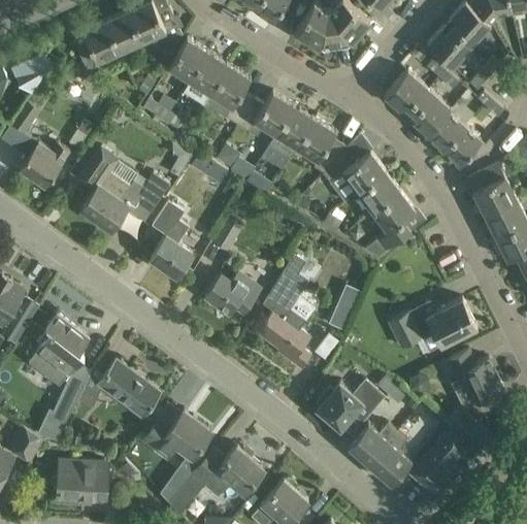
[(261,0),(236,0),(254,11),(261,0)]
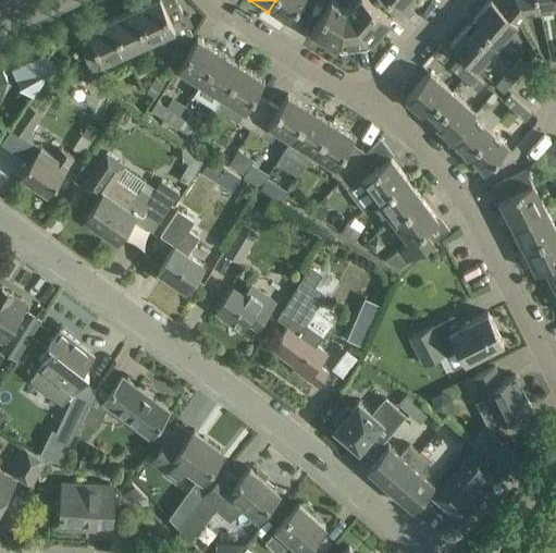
[(304,0),(275,0),(268,12),(287,25),(304,0)]
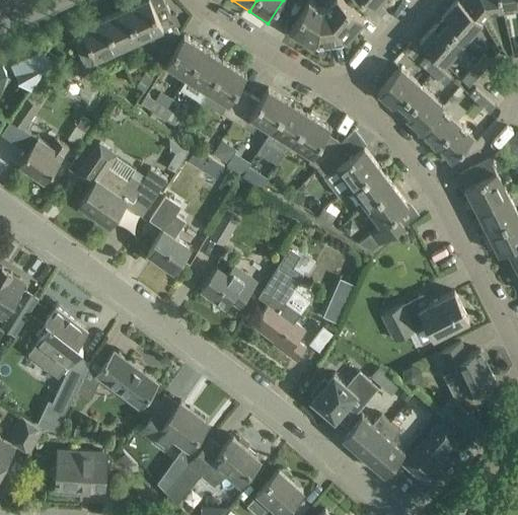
[(307,3),(288,33),(316,51),(322,51),(320,43),(335,41),(336,49),(341,48),(363,22),(337,0),(334,0),(325,10),(320,11),(307,3)]
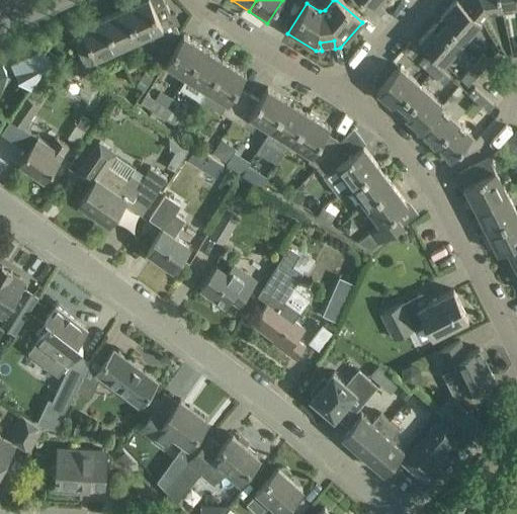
[(381,0),(357,0),(371,12),(381,0)]
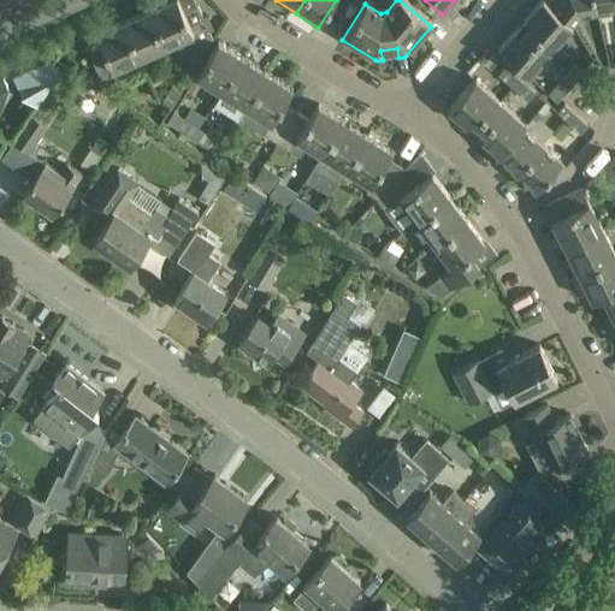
[(571,30),(572,28),(581,18),(592,16),(589,0),(551,0),(545,7),(571,30)]
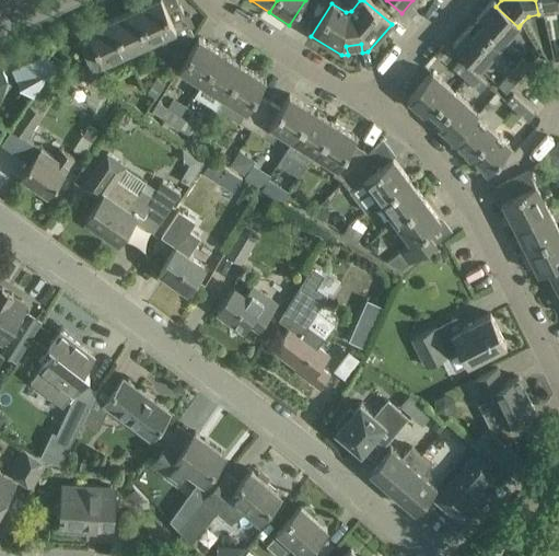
[(558,11),(558,0),(535,0),(538,14),(558,11)]
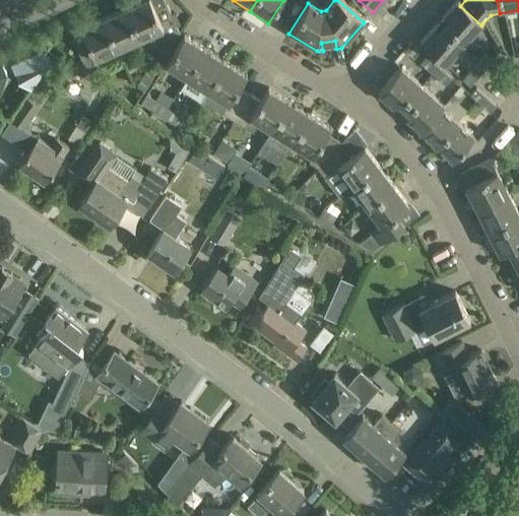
[(148,1),(126,11),(139,42),(163,31),(167,42),(178,37),(166,8),(154,13),(148,1)]
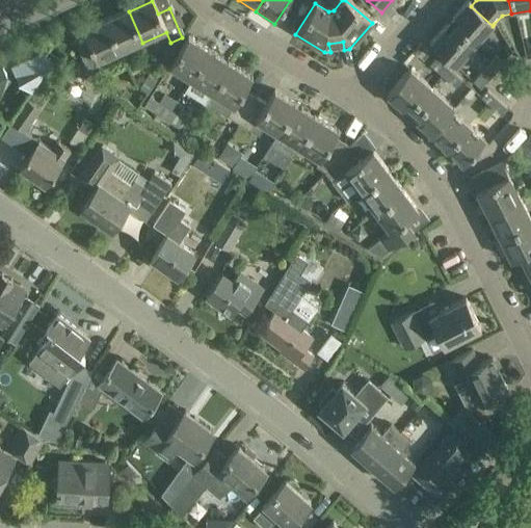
[(495,27),(493,26),(468,3),(448,25),(475,49),(495,27)]
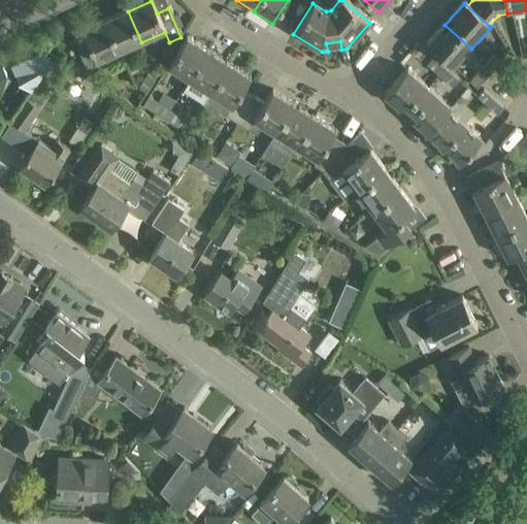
[(141,42),(128,11),(105,22),(120,53),(141,42)]
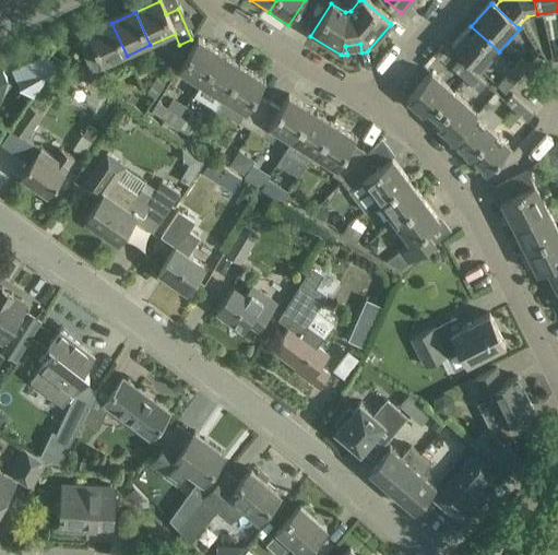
[(102,67),(127,56),(111,23),(86,34),(91,42),(78,47),(92,78),(104,72),(102,67)]
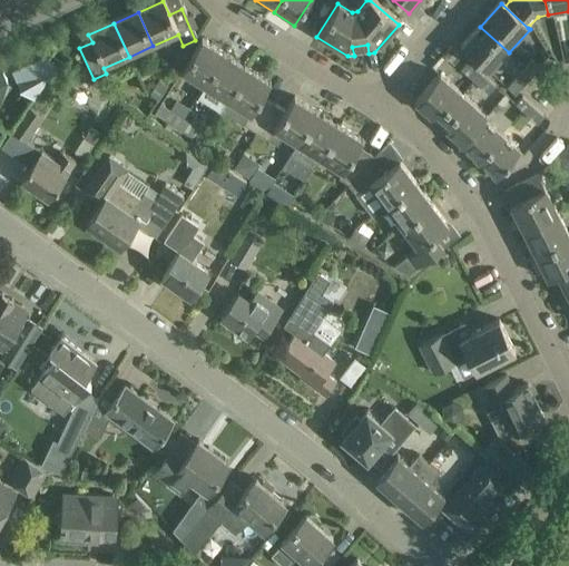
[(509,52),(480,27),(459,50),(489,76),(509,52)]
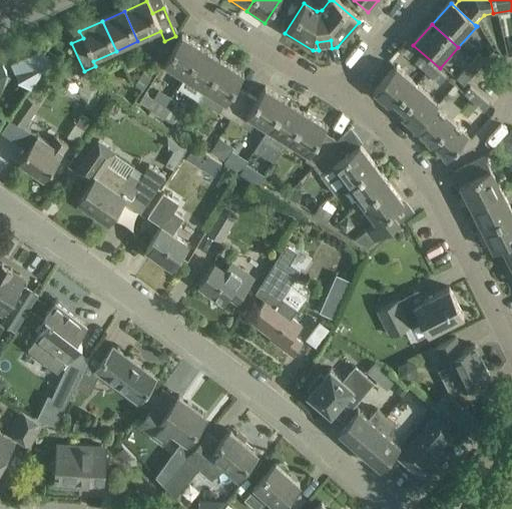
[(183,79),(201,51),(180,38),(162,66),(183,79)]
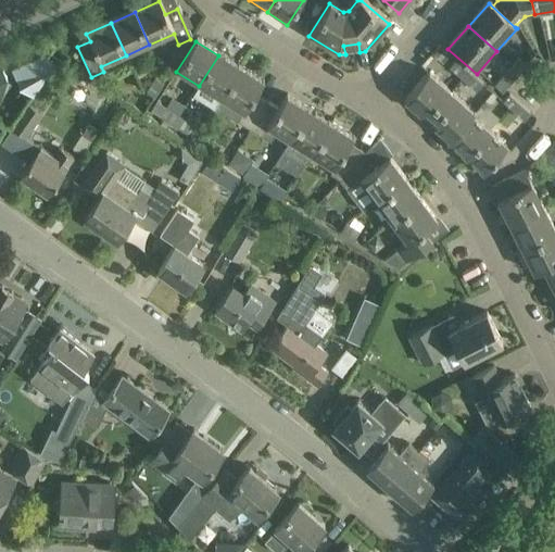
[(439,50),(431,58),(442,67),(449,59),(439,50)]
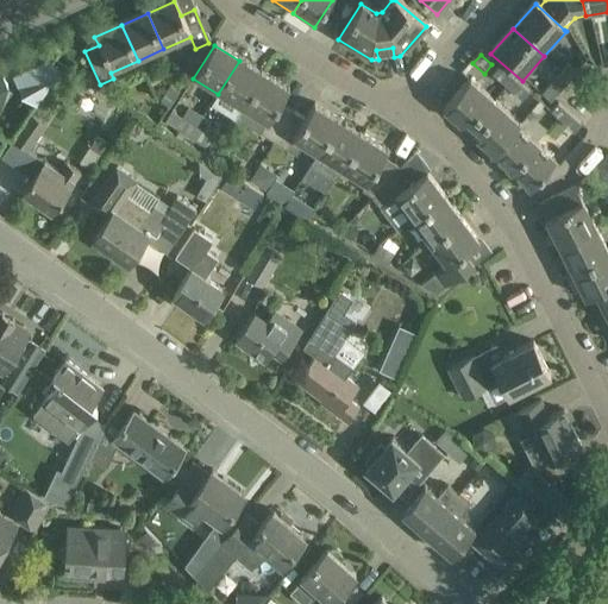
[(242,109),(263,76),(239,61),(218,94),(242,109)]
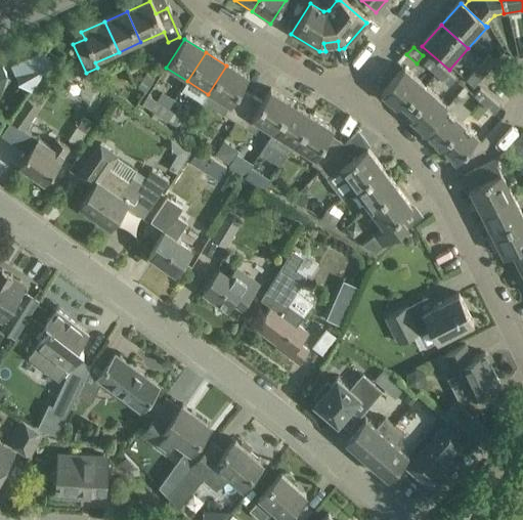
[(38,55),(10,69),(18,86),(30,93),(50,65),(38,55)]
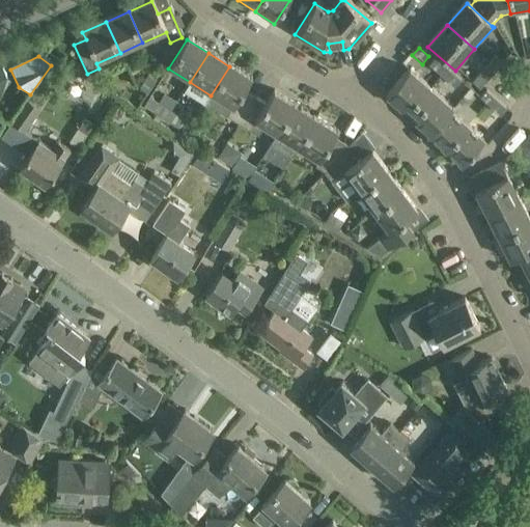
[(501,66),(493,59),(487,65),(496,73),(501,66)]
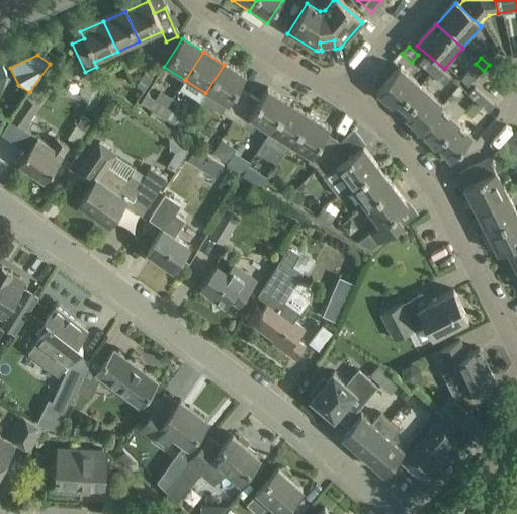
[(430,65),(424,59),(418,66),(424,71),(430,65)]
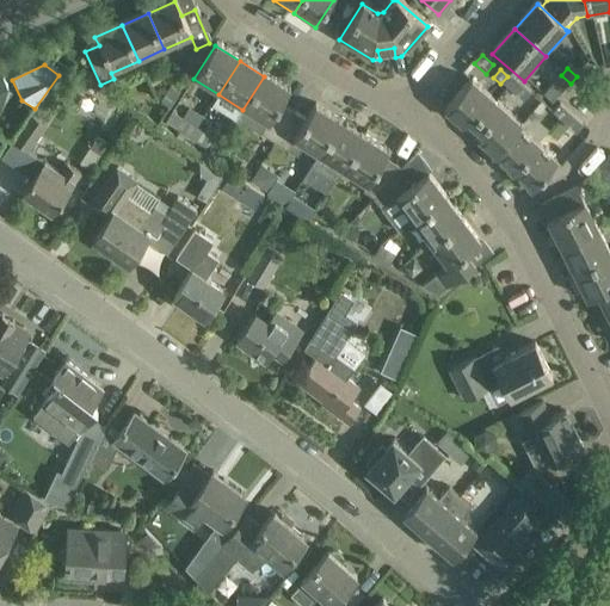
[(571,84),(561,75),(555,84),(564,91),(571,84)]
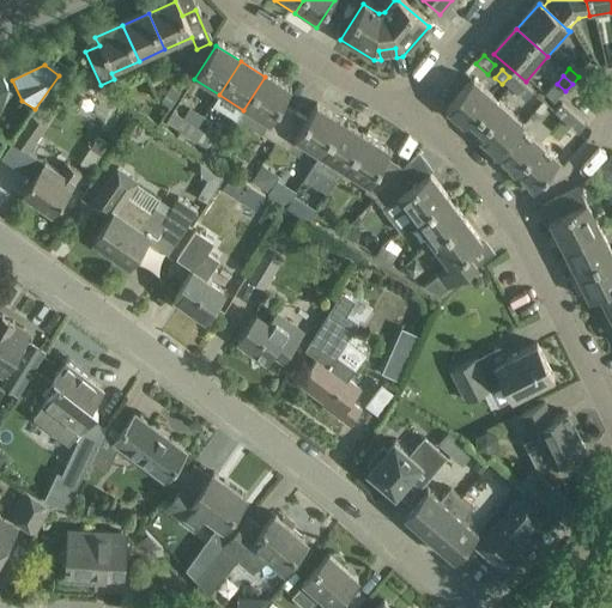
[(274,145),(292,116),(280,108),(290,92),(265,77),(243,110),(270,126),(262,138),(274,145)]
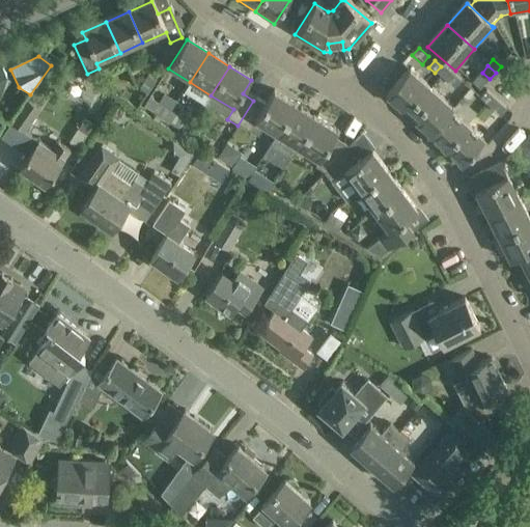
[(441,66),(435,73),(441,79),(447,72),(441,66)]
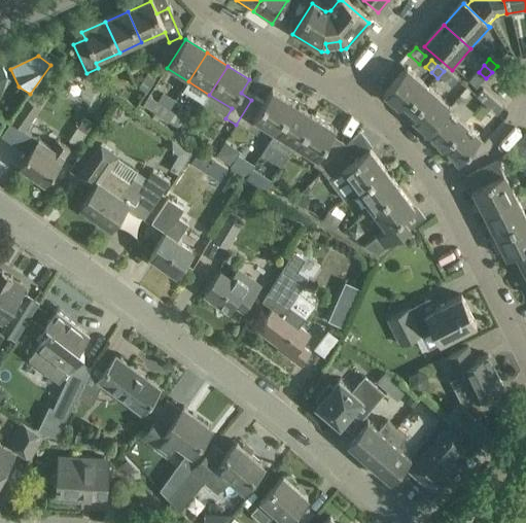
[(427,91),(406,71),(383,97),(405,116),(427,91)]
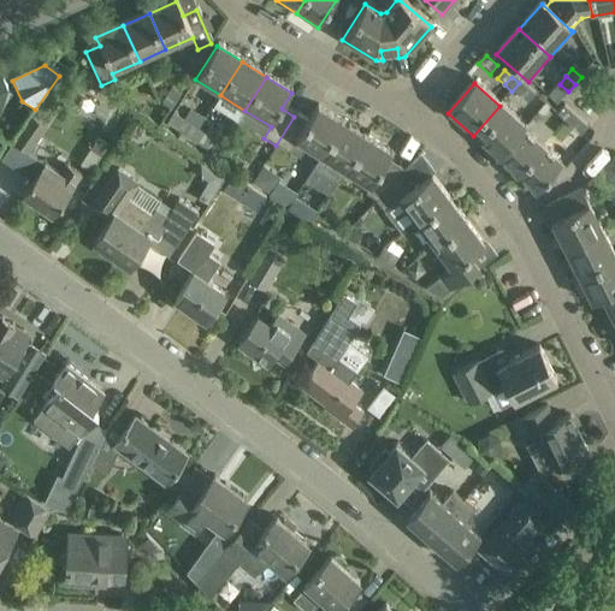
[(526,90),(519,83),(512,92),(519,98),(526,90)]
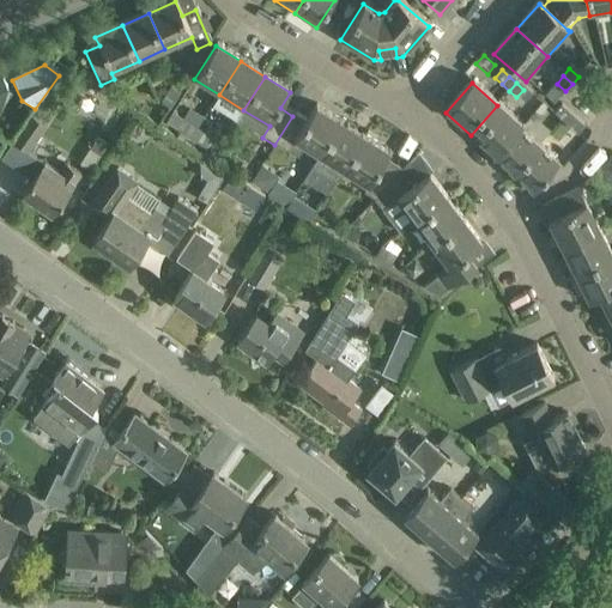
[(565,91),(557,84),(550,91),(559,98),(565,91)]
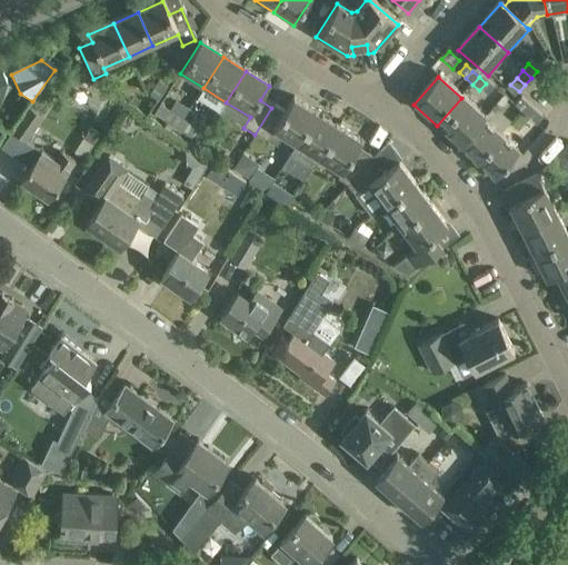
[(158,103),(167,89),(157,83),(148,97),(158,103)]
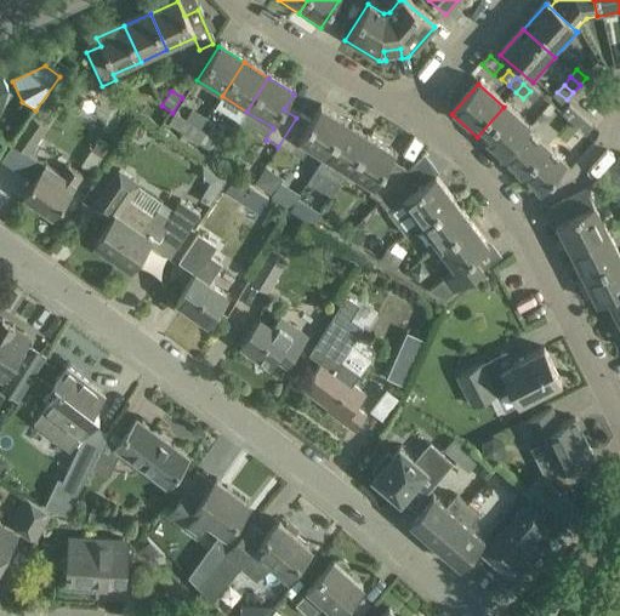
[(539,98),(530,91),(523,98),(532,106),(539,98)]
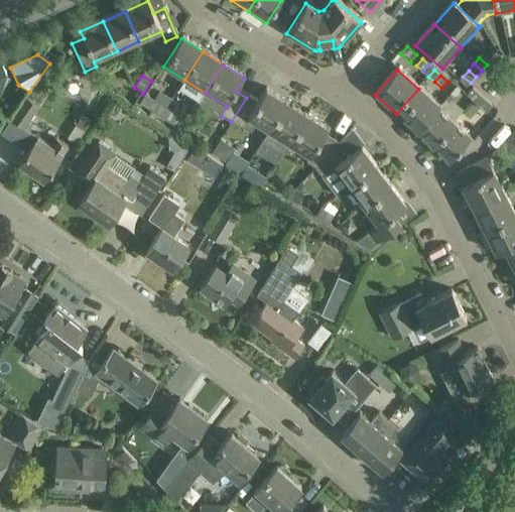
[(471,83),(463,77),(458,83),(465,90),(471,83)]
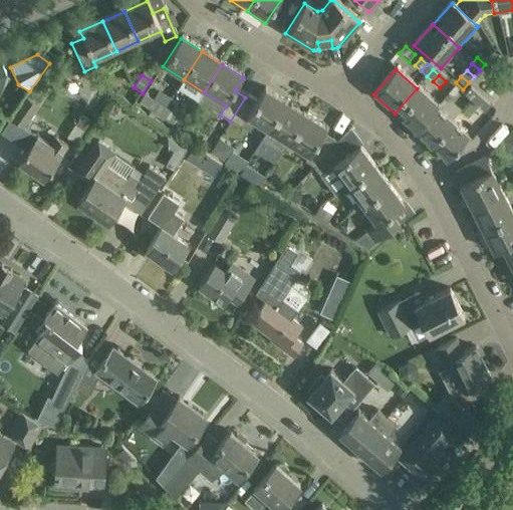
[(438,107),(417,88),(395,113),(415,132),(413,133),(415,135),(436,109),(438,107)]
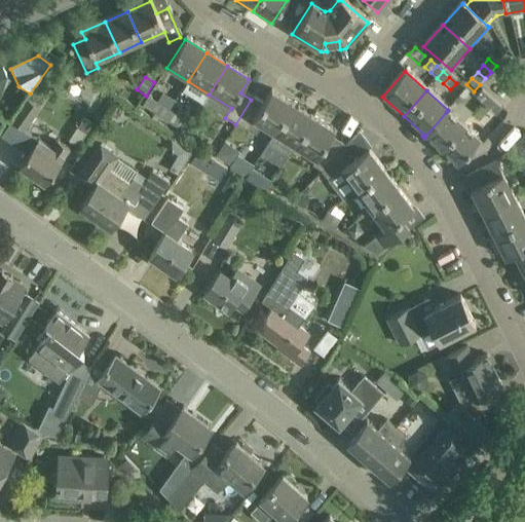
[(267,146),(293,107),(270,92),(262,106),(251,100),(235,124),(256,137),(262,127),(273,135),(266,146),(267,146)]
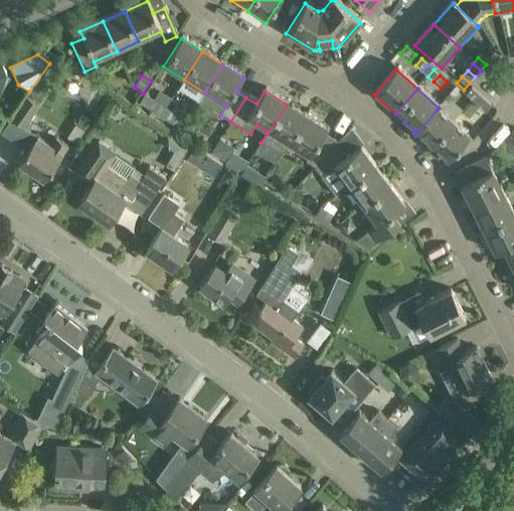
[(480,100),(471,91),(465,98),(474,106),(480,100)]
